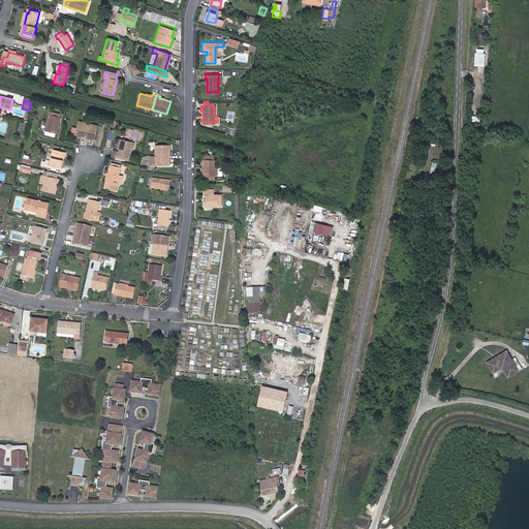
[(49,116),(48,115),(43,131),(44,131),(50,132),(54,133),(56,125),(58,125),(60,118),(59,118),(60,115),(56,114),(56,117),(52,116),(53,113),(50,113),(49,116)]
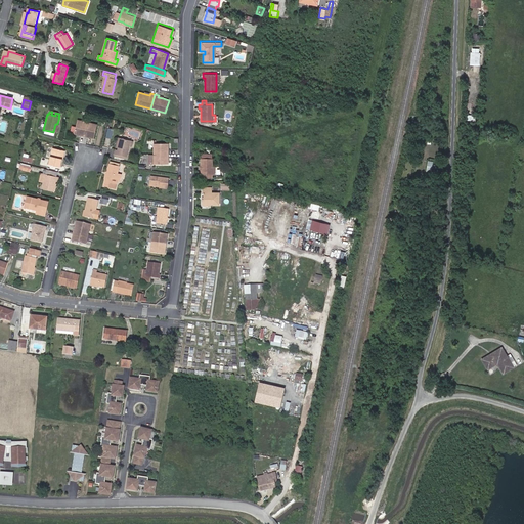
[(84,136),(87,123),(77,121),(74,134),(84,136)]
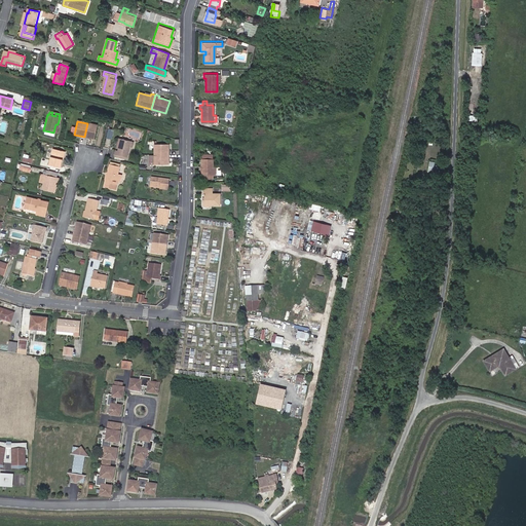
[(98,125),(87,123),(84,137),(94,140),(98,125)]
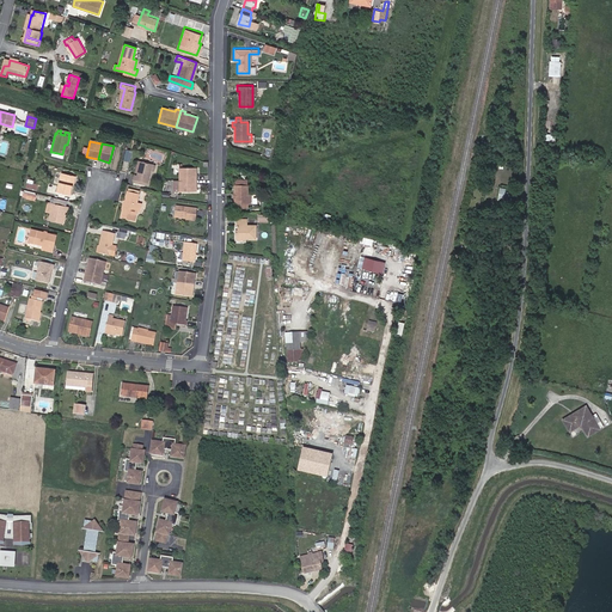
[(151,166),(152,165),(140,161),(136,173),(136,176),(134,176),(133,181),(147,184),(151,171),(153,171),(154,167),(151,166)]
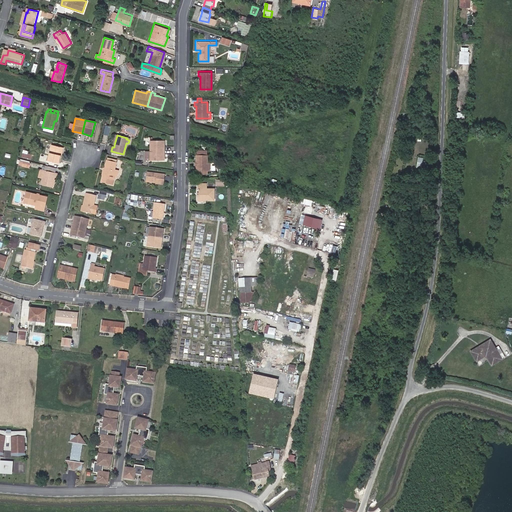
[(149,139),(149,150),(163,150),(163,139),(149,139)]
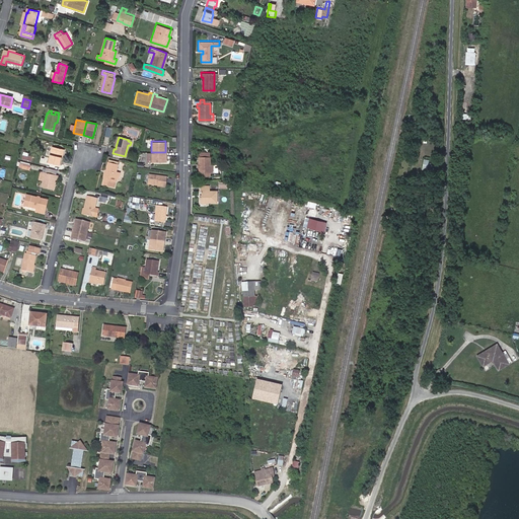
[(53,147),(49,163),(59,166),(63,149),(53,147)]
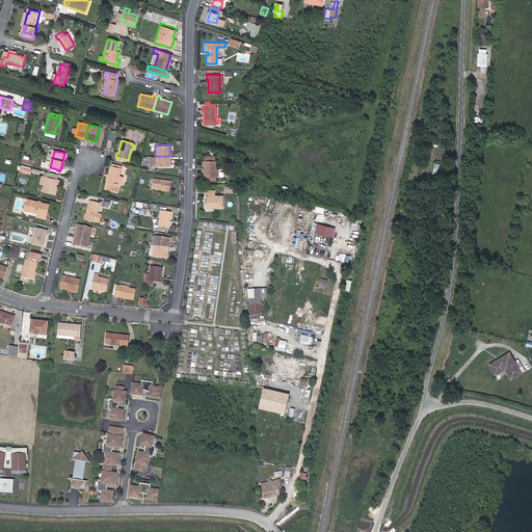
[(169,156),(155,156),(155,157),(154,165),(169,166),(169,156)]
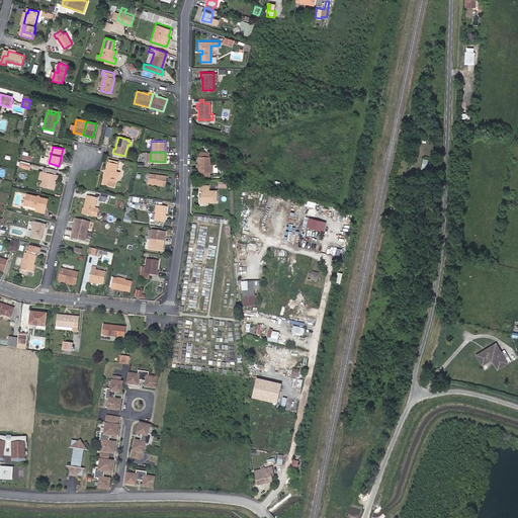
[(208,176),(209,154),(197,154),(197,157),(195,157),(195,167),(197,167),(197,176),(198,176),(208,176)]
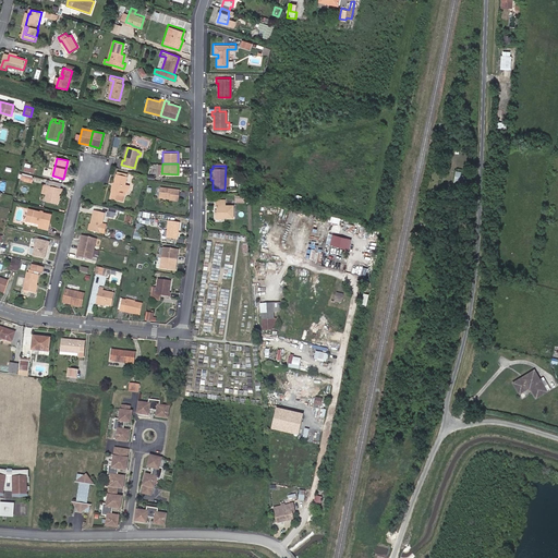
[(112,190),(109,198),(122,202),(124,193),(122,192),(124,185),(126,177),(116,174),(114,179),(117,180),(116,184),(114,190),(112,190)]
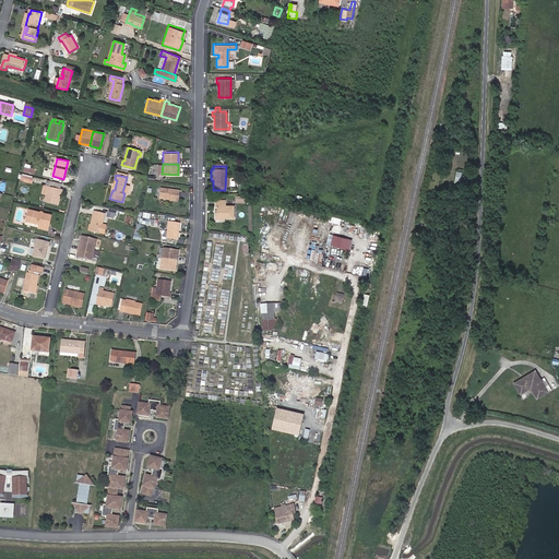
[(49,187),(47,194),(45,202),(58,205),(60,193),(62,193),(62,190),(59,189),(49,187)]
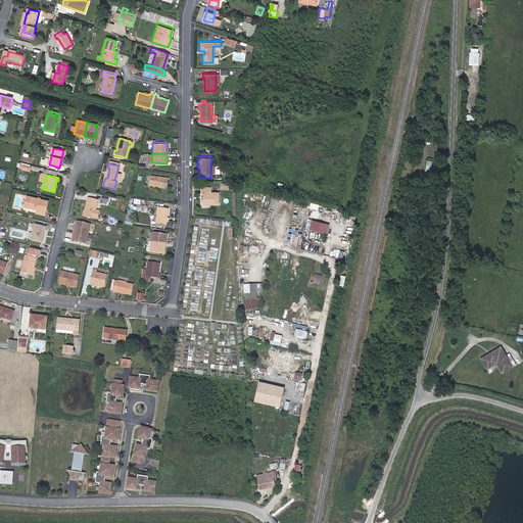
[(157,185),(157,188),(167,189),(168,178),(149,176),(148,183),(157,185)]
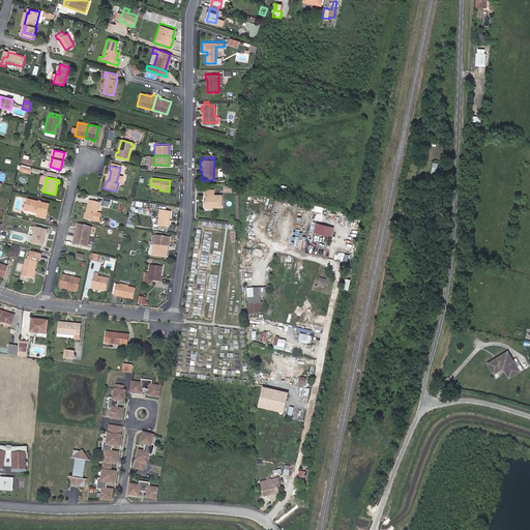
[(205,195),(205,200),(205,201),(204,201),(204,207),(221,207),(221,196),(212,196),(212,190),(204,190),(204,195),(205,195)]
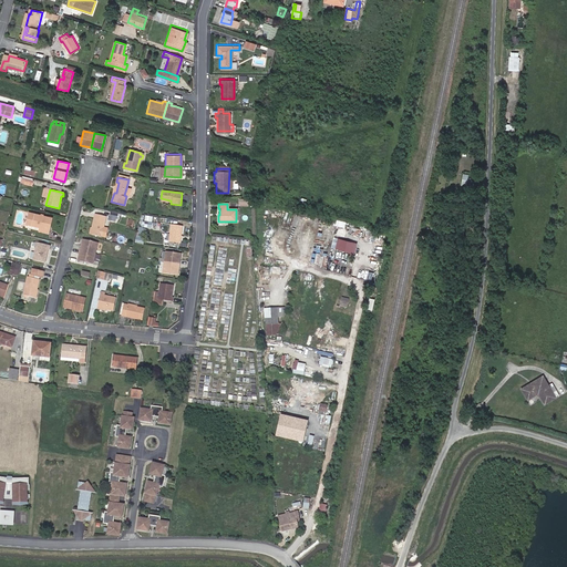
[(48,217),(29,213),(28,219),(32,220),(31,226),(40,228),(39,232),(48,234),(50,229),(45,228),(48,217)]
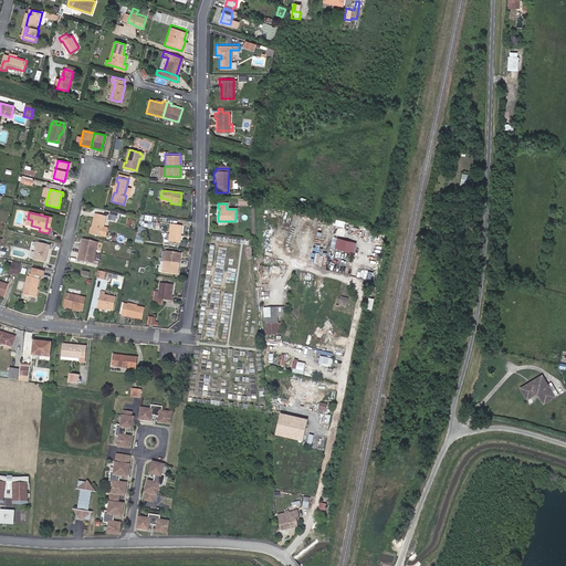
[(152,227),(153,216),(140,213),(138,222),(143,223),(142,226),(152,227)]
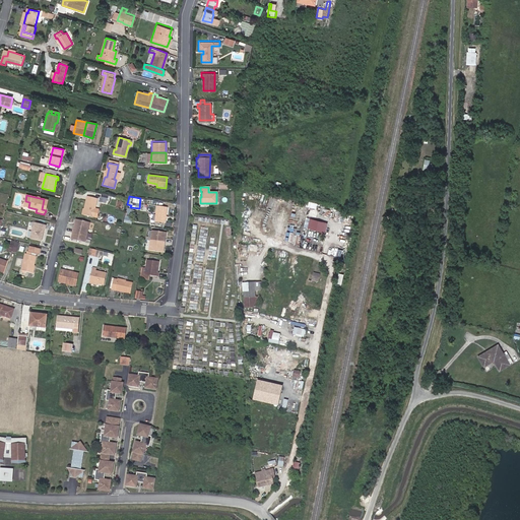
[(87,197),(83,215),(92,217),(92,216),(94,209),(96,199),(87,197)]
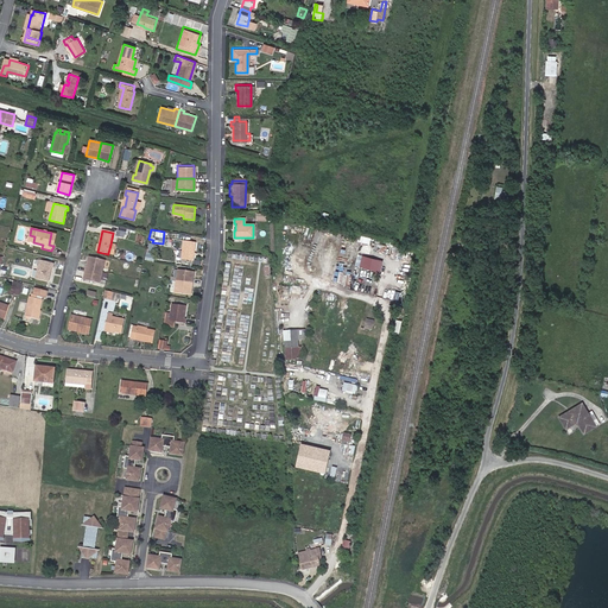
[(195,242),(184,241),(181,263),(178,261),(176,263),(176,265),(189,266),(190,259),(192,259),(195,242)]
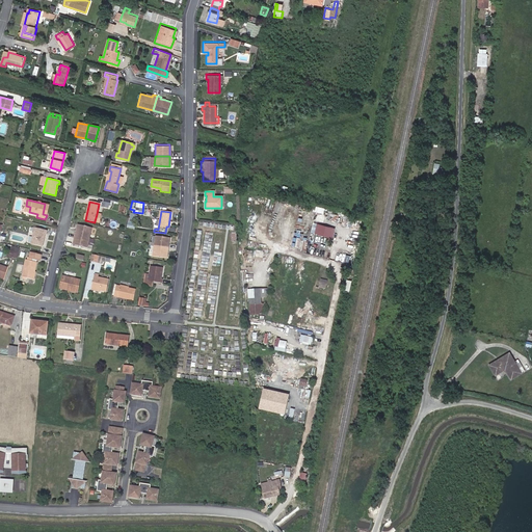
[(318,223),(315,234),(334,238),(336,228),(318,223)]
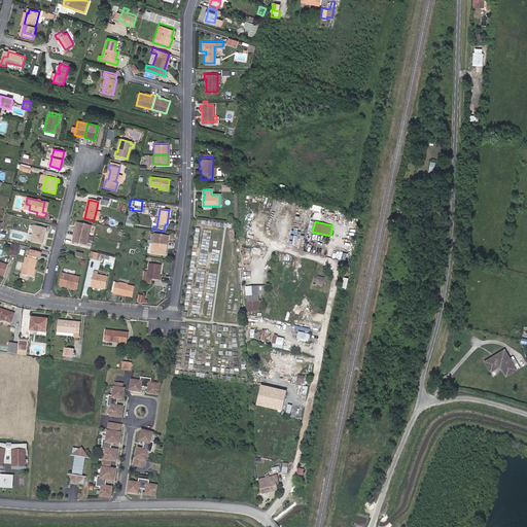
[(77,222),(75,232),(89,236),(92,225),(77,222)]
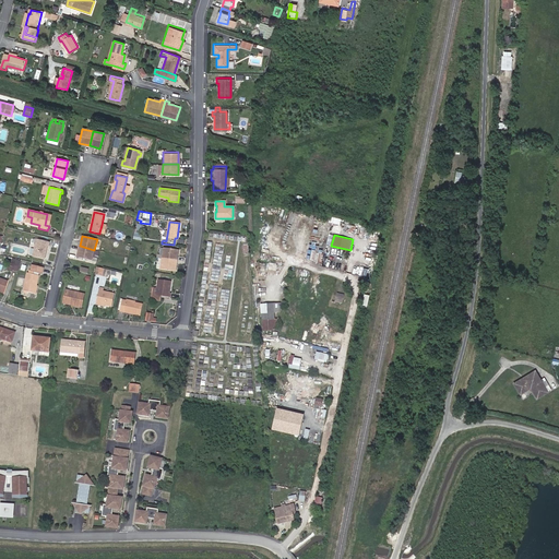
[(45,260),(48,245),(49,246),(50,241),(37,238),(33,257),(45,260)]
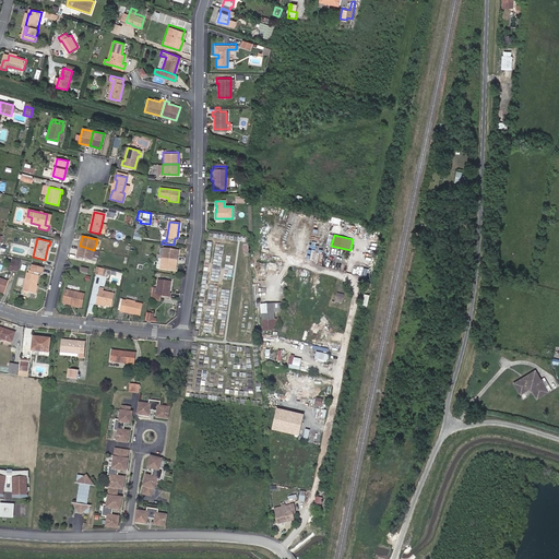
[(94,250),(80,246),(76,257),(92,260),(94,250)]
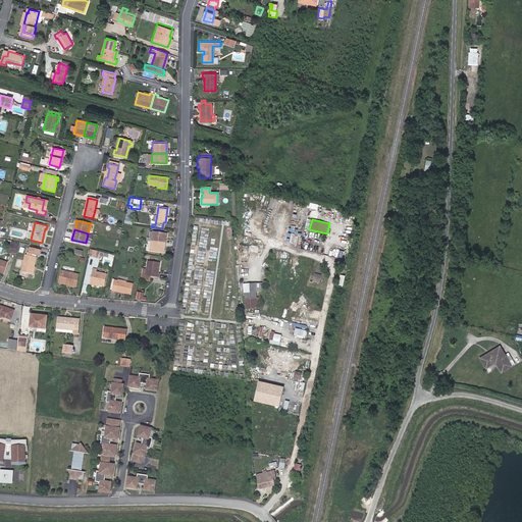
[(153,237),(152,241),(165,243),(167,232),(153,230),(153,237)]
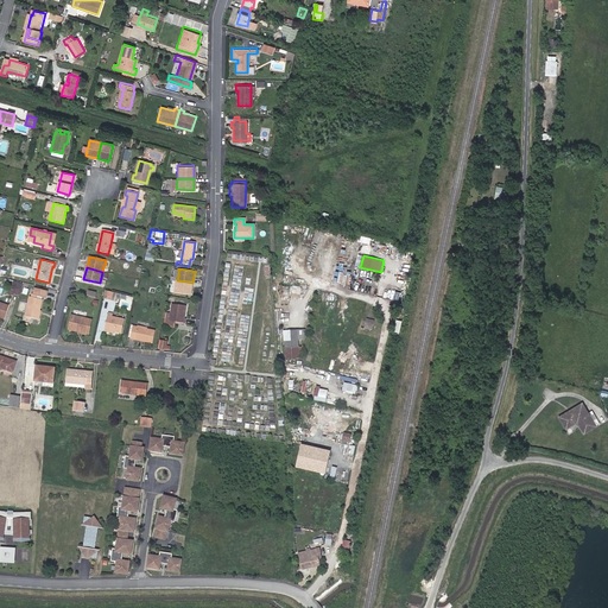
[(192,283),(177,280),(176,292),(191,295),(192,283)]
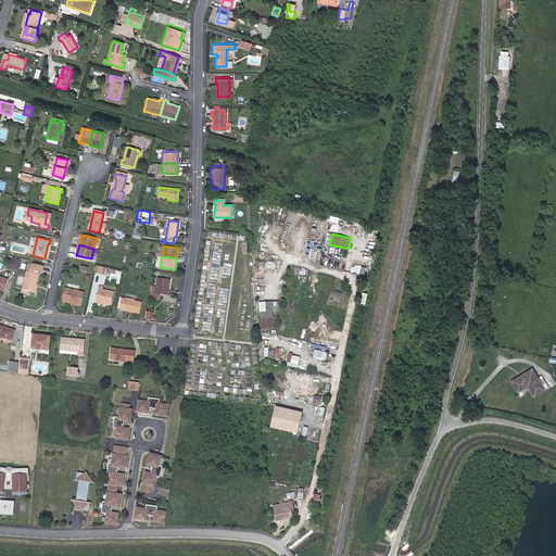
[(34,291),(36,283),(38,274),(34,272),(34,270),(41,272),(43,266),(32,264),(30,269),(28,268),(28,272),(27,270),(23,288),(34,291)]
